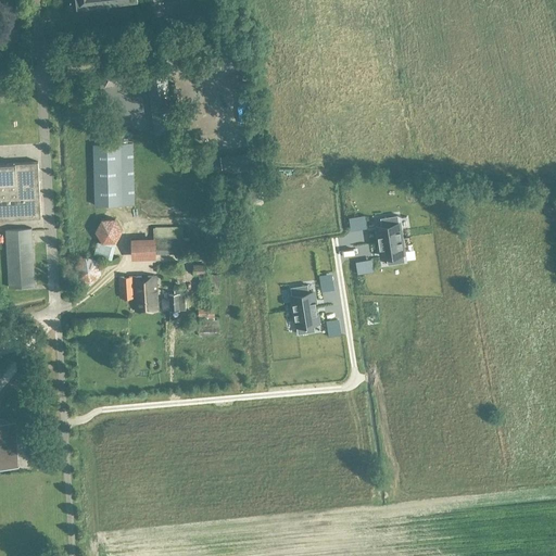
[(75,0),(77,8),(108,4),(108,10),(110,12),(119,11),(122,9),(121,3),(139,1),(138,0),(75,0)]
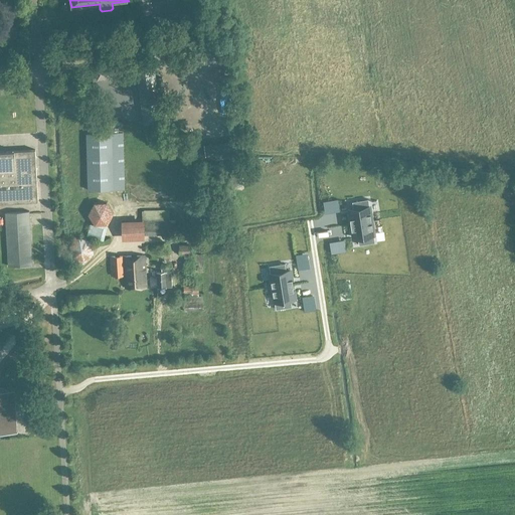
[(138,60),(95,67),(97,79),(112,77),(137,73),(143,117),(145,124),(168,120),(168,119),(166,103),(165,102),(160,103),(157,88),(163,87),(162,76),(156,77),(153,61),(138,63),(138,60)]
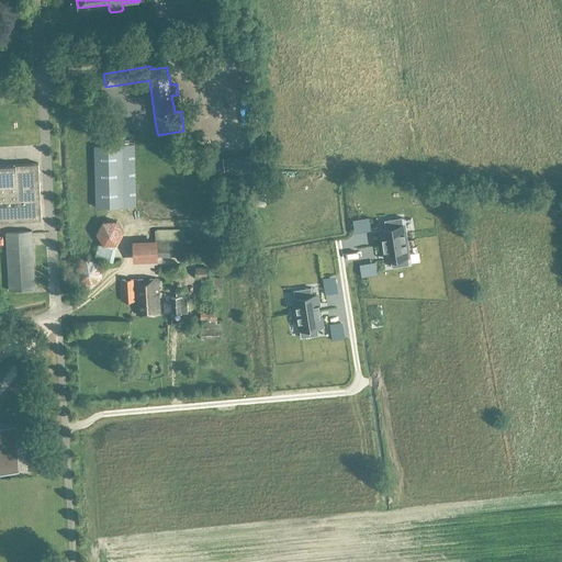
[(96,144),(117,143),(117,132),(96,132),(96,144)]
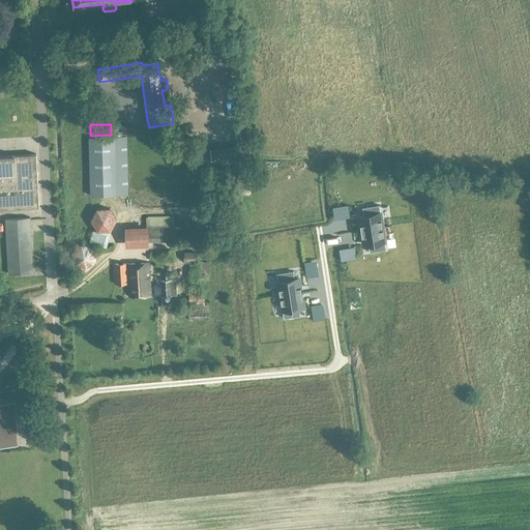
[(126,137),(89,138),(90,192),(91,192),(91,196),(127,195),(126,137)]
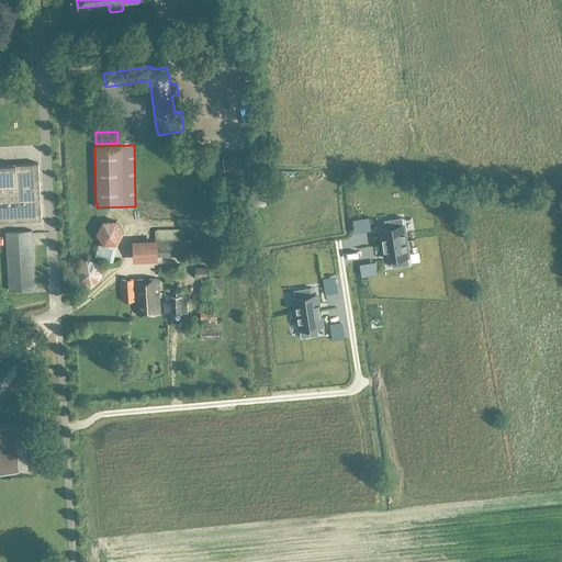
[(0,222),(42,220),(38,164),(0,166),(0,222)]
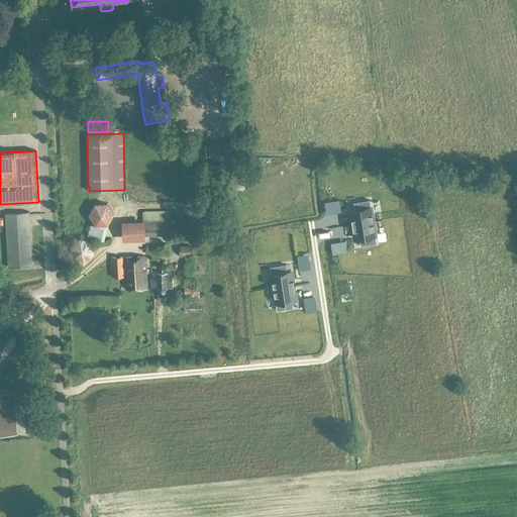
[(213,167),(211,174),(218,176),(220,169),(213,167)]
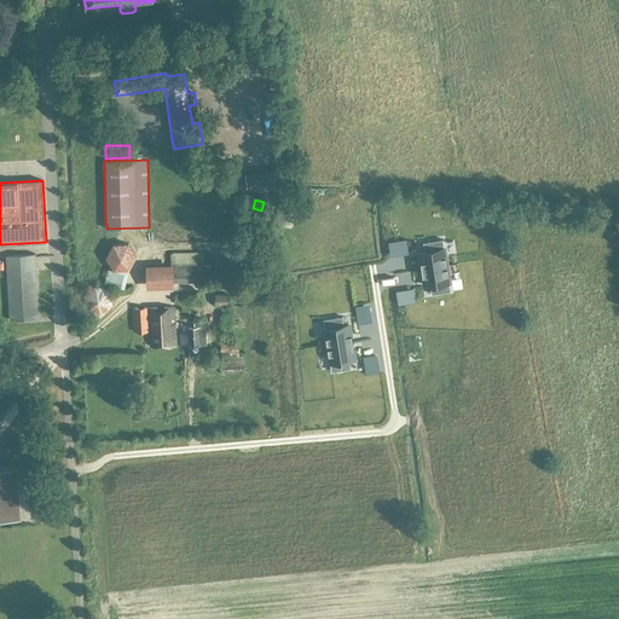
[(114,271),(129,270),(137,256),(128,243),(114,244),(106,258),(114,268),(114,271)]
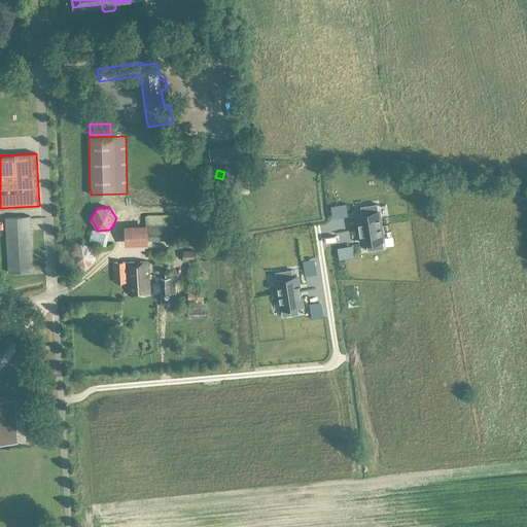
[(16,215),(5,215),(6,250),(18,250),(16,215)]
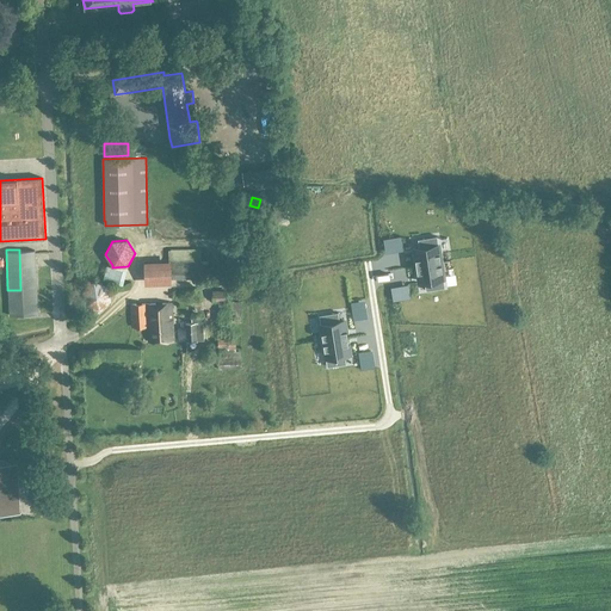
[(202,279),(202,273),(201,260),(201,251),(168,251),(170,261),(172,261),(172,279),(202,279)]
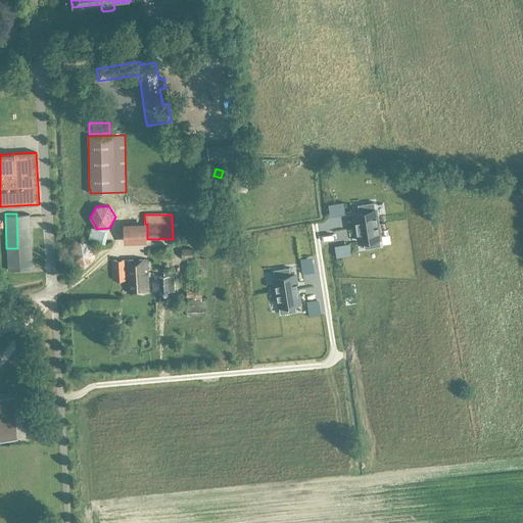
[(377,228),(375,216),(354,219),(357,231),(377,228)]
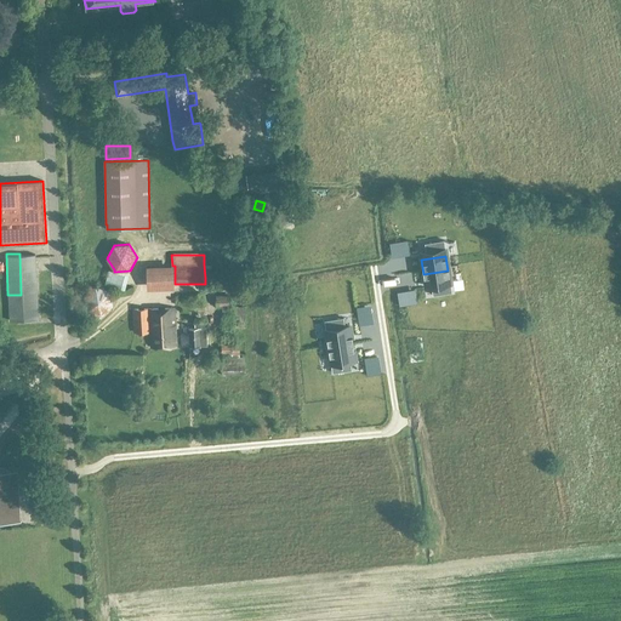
[(175,266),(172,266),(147,267),(147,290),(175,289),(175,284),(175,266)]
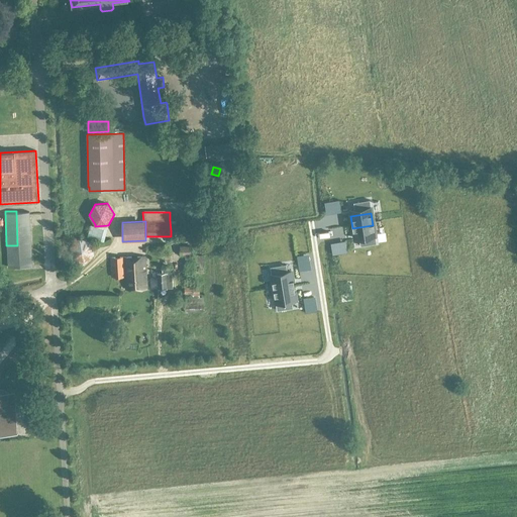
[(95,226),(95,224),(94,225),(92,224),(89,236),(103,240),(107,228),(107,227),(108,226),(108,225),(95,226)]
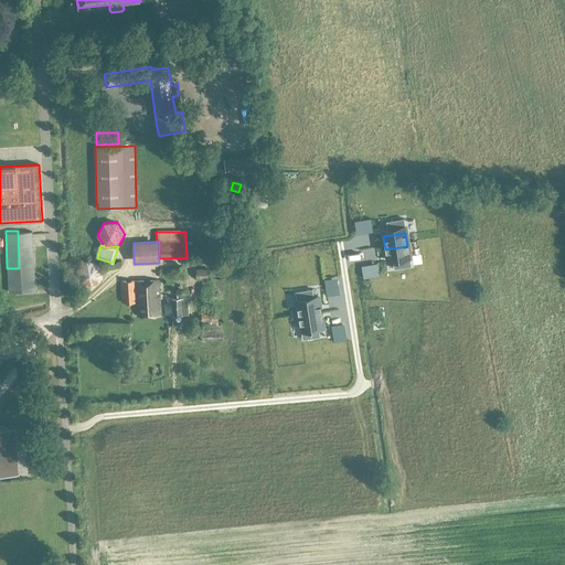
[(409,259),(407,246),(385,249),(387,263),(409,259)]
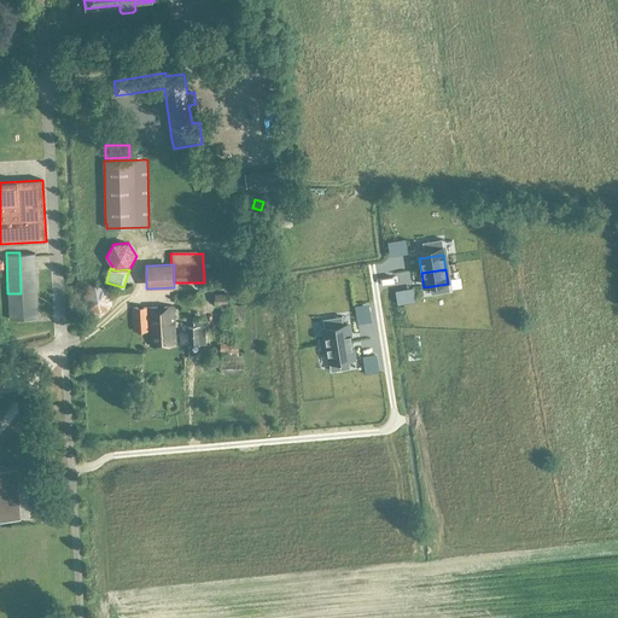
[(95,285),(83,296),(86,310),(101,315),(112,305),(110,290),(95,285)]
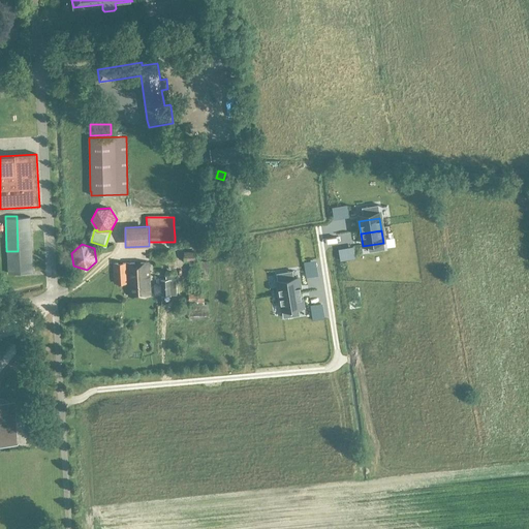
[(197,251),(184,252),(185,261),(198,261),(197,251)]
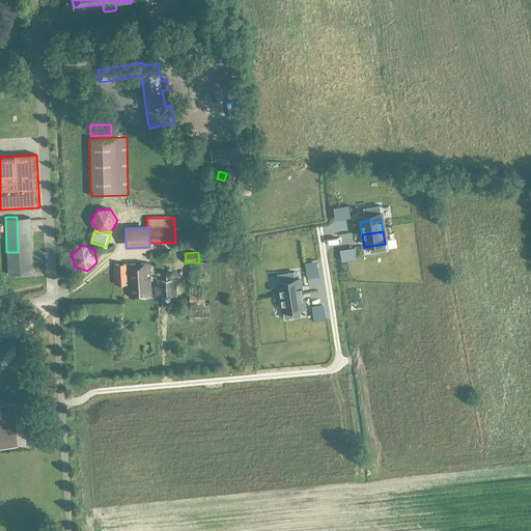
[(148,263),(113,264),(115,284),(129,284),(129,298),(150,297),(148,263)]
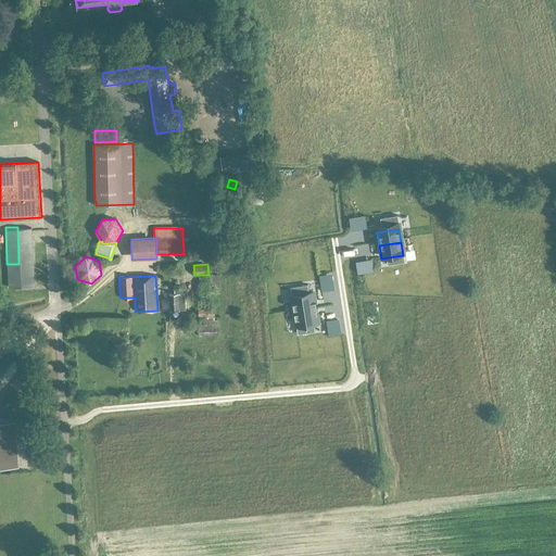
[(180,293),(175,294),(169,294),(169,293),(164,293),(165,299),(164,299),(165,311),(186,311),(185,294),(180,294),(180,293)]
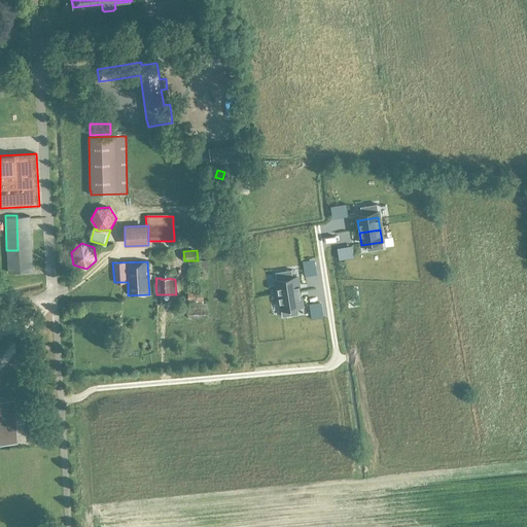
[(280,296),(300,292),(299,280),(278,284),(280,296)]
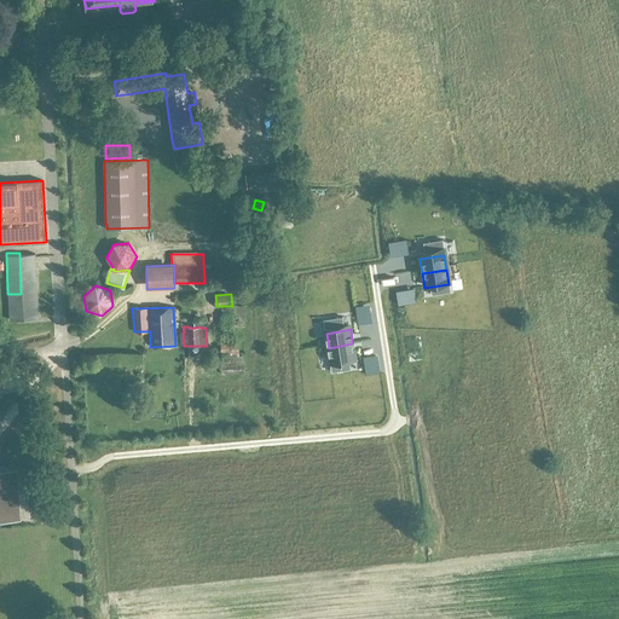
[(221,342),(221,354),(239,354),(239,342),(221,342)]
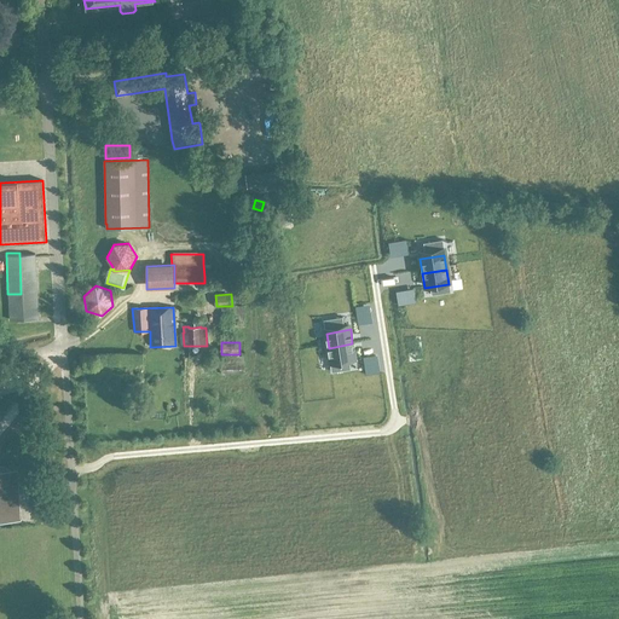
[(352,343),(329,348),(330,362),(354,358),(352,343)]
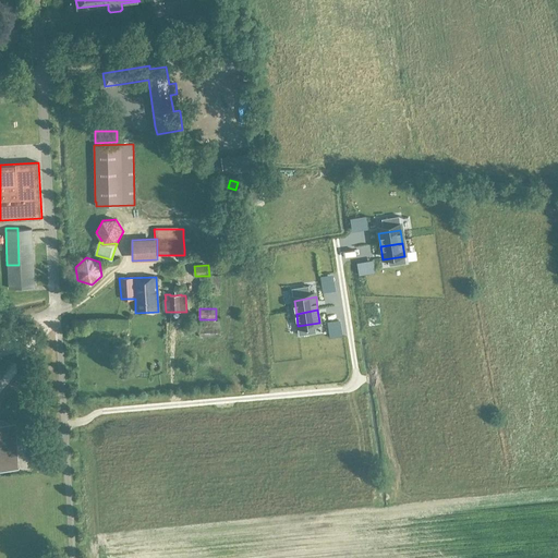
[(198,322),(198,323),(199,331),(199,336),(201,338),(220,337),(220,320),(198,322)]
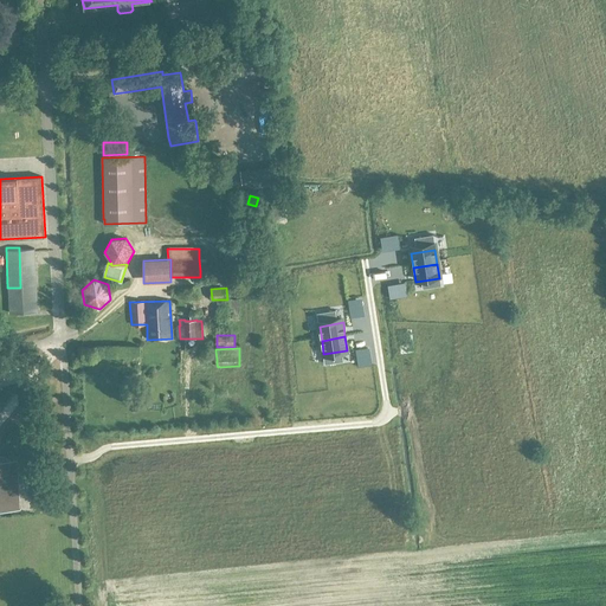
[(226,391),(226,405),(237,405),(237,391),(226,391)]
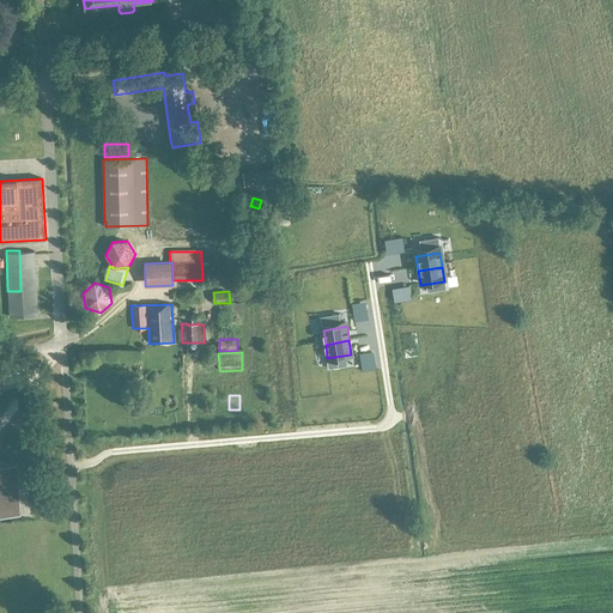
[(0,516),(22,515),(22,514),(20,515),(18,465),(0,465),(0,516)]
